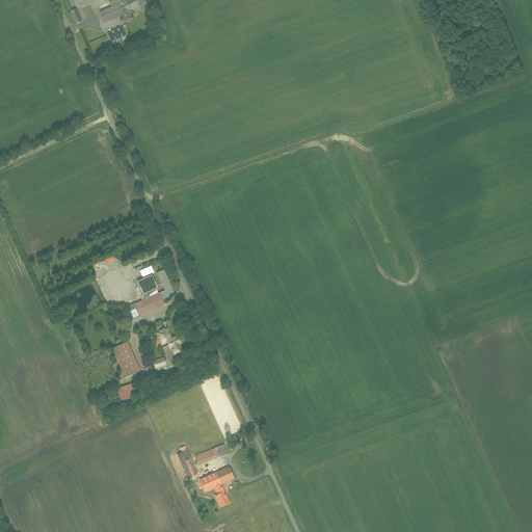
[(150,8),(145,0),(113,0),(109,2),(110,6),(100,11),(105,23),(122,16),(125,22),(133,19),(130,11),(134,9),(136,15),(150,8)]
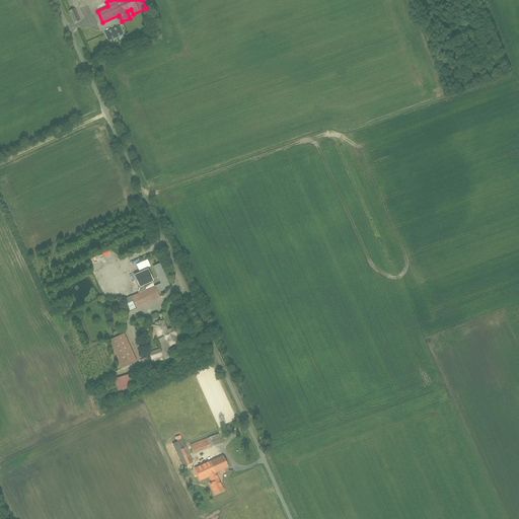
[(75,9),(68,12),(74,24),(80,21),(75,9)]
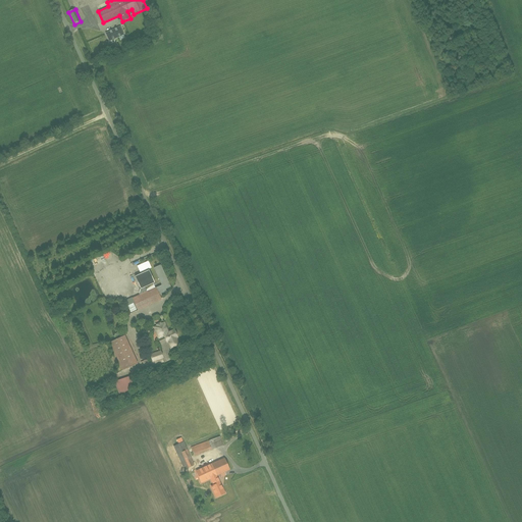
[(124,35),(120,27),(105,33),(109,42),(124,35)]
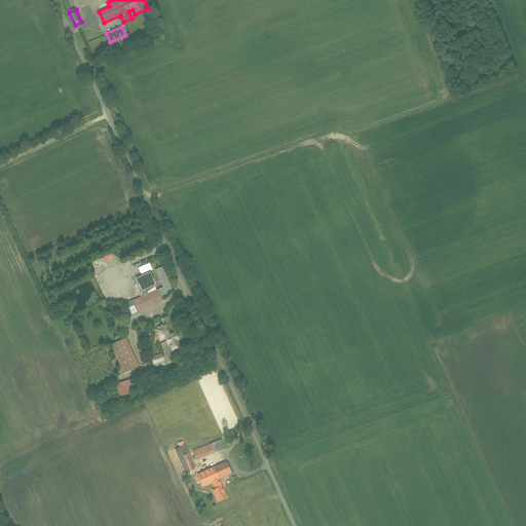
[(163,287),(157,289),(161,297),(174,291),(163,266),(155,269),(163,287)]
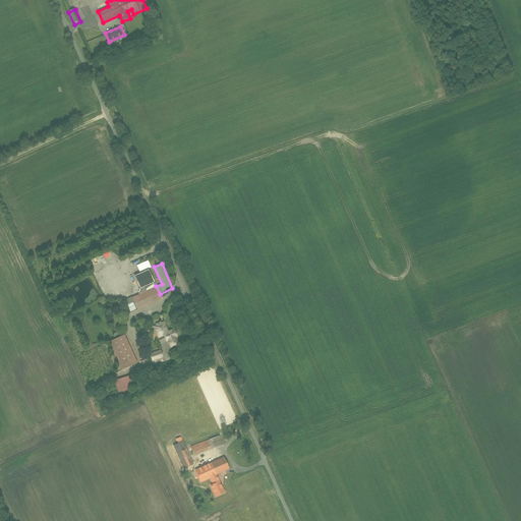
[(155,280),(149,269),(135,275),(140,286),(155,280)]
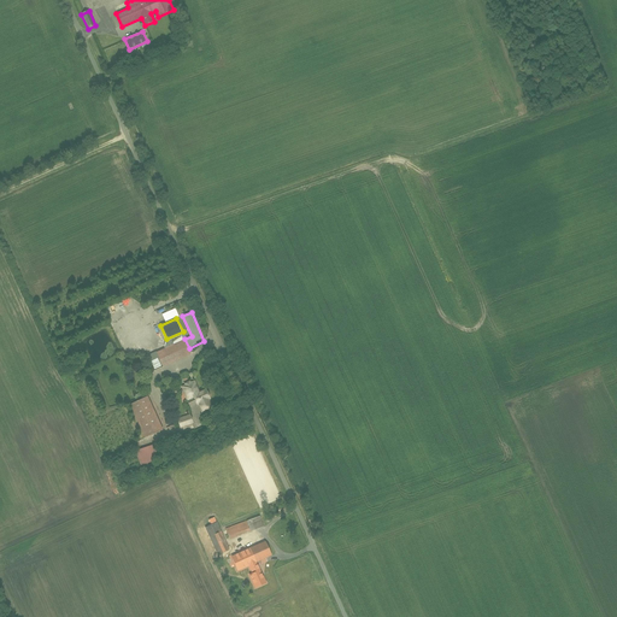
[(184,339),(148,353),(157,368),(192,353),(189,348),(184,339)]
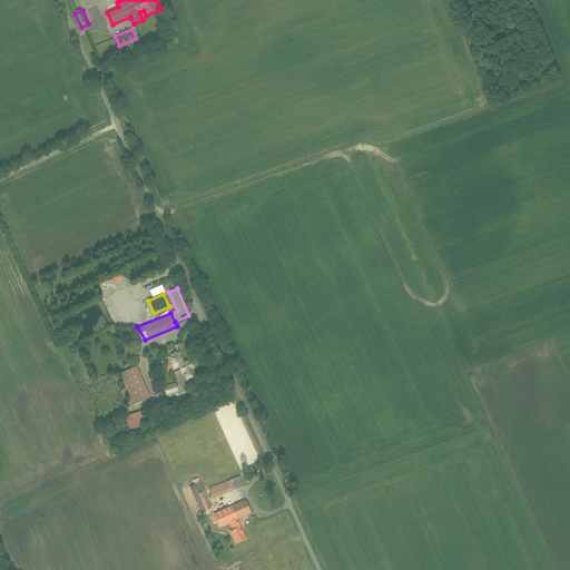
[(179,349),(168,354),(182,385),(195,380),(192,370),(196,367),(192,357),(185,361),(179,349)]
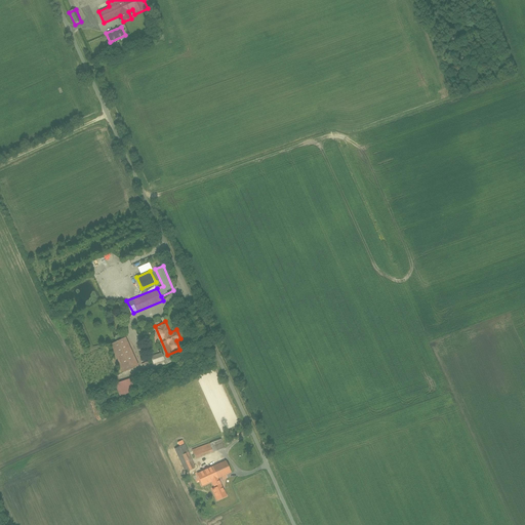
[(126,336),(112,342),(124,371),(138,365),(126,336)]
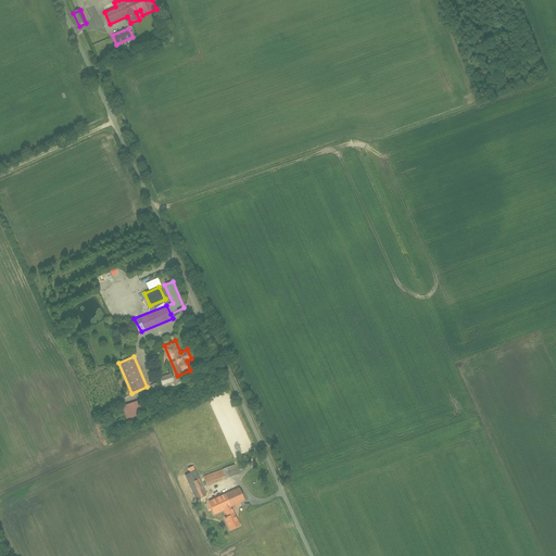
[(159,377),(161,386),(173,381),(169,373),(159,377)]
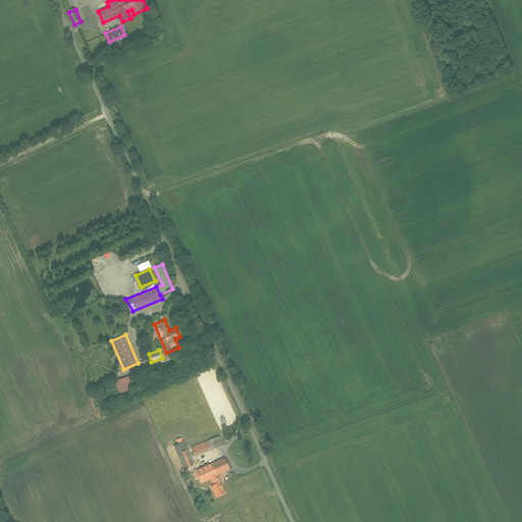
[(132,375),(114,381),(118,394),(126,392),(126,389),(136,386),(132,375)]
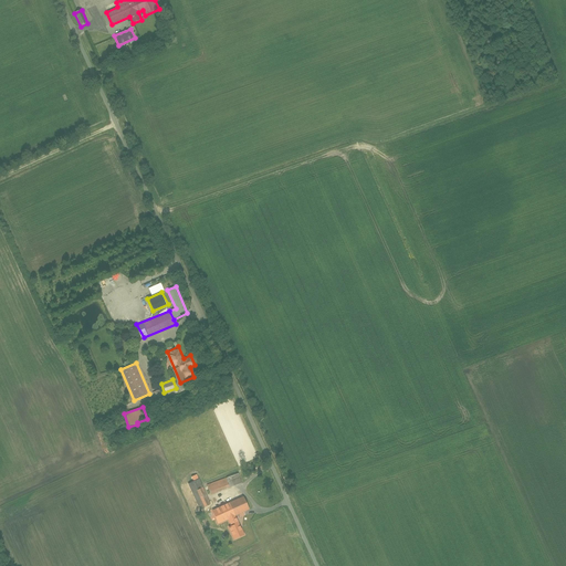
[(206,485),(210,495),(242,482),(238,472),(206,485)]
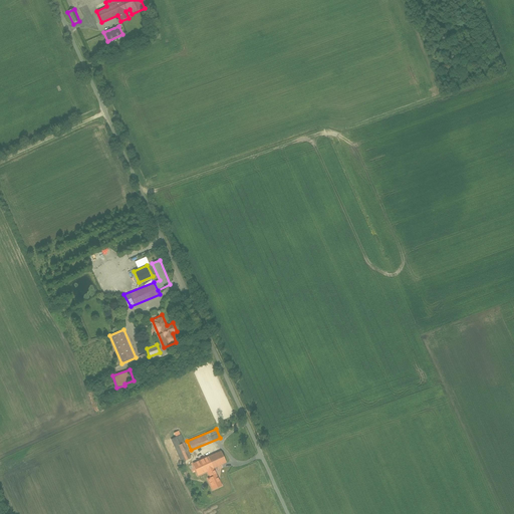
[(181,462),(192,458),(179,432),(174,434),(176,437),(170,440),(181,462)]
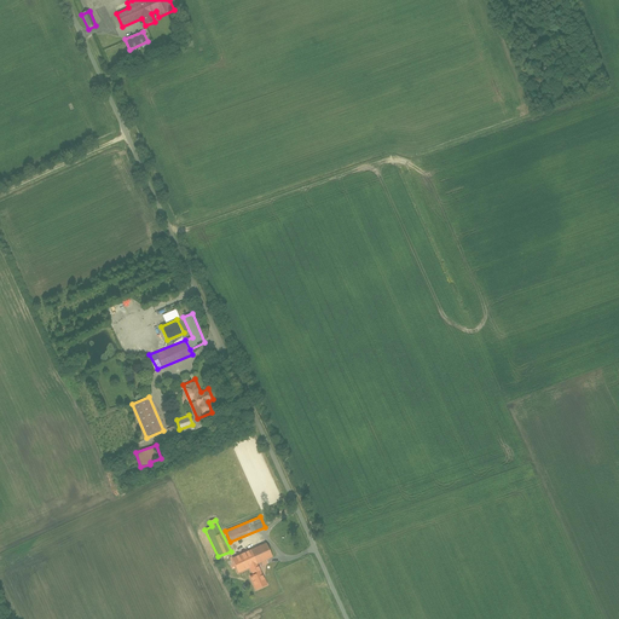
[(258,563),(272,556),(266,542),(230,559),(237,573),(244,570),(258,563)]
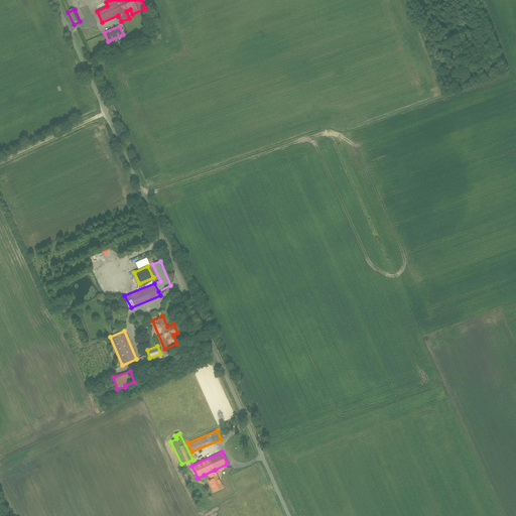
[(212,492),(223,487),(215,470),(204,475),(212,492)]
